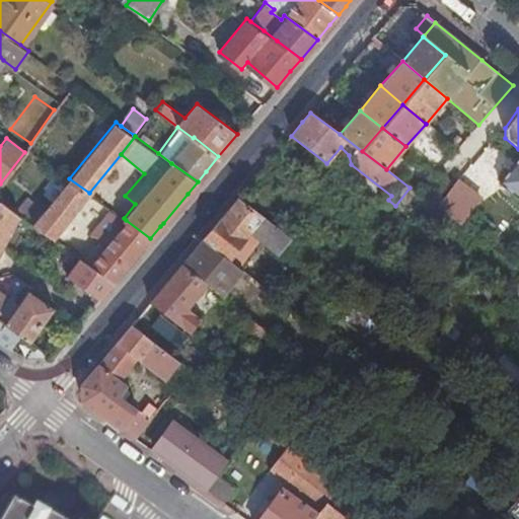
[(518,158),(499,184),(518,200),(518,158)]
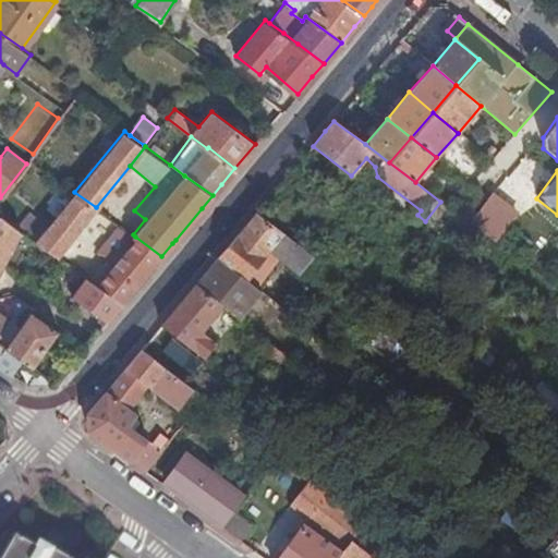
[(300,246),(320,219),(278,186),(256,213),(300,246)]
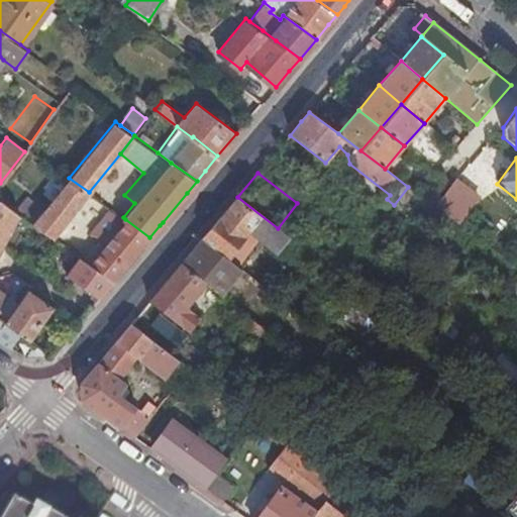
[(82,201),(89,192),(69,178),(44,208),(33,222),(53,236),(82,201)]
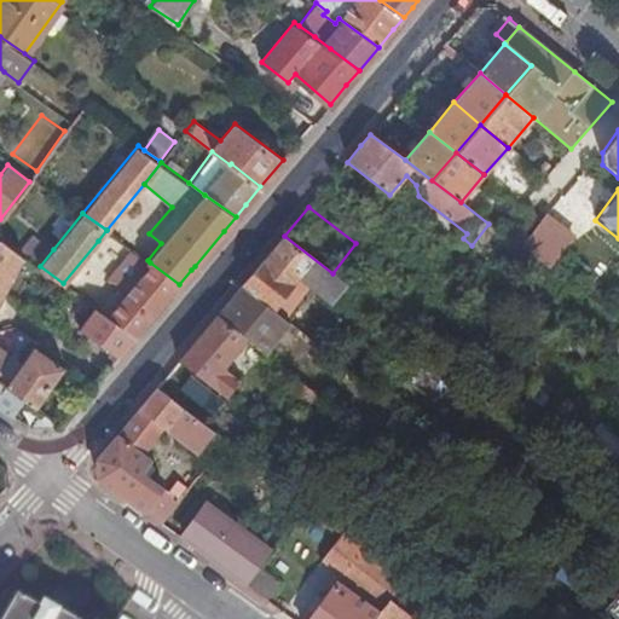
[(519,247),(548,270),(572,238),(545,215),(519,247)]
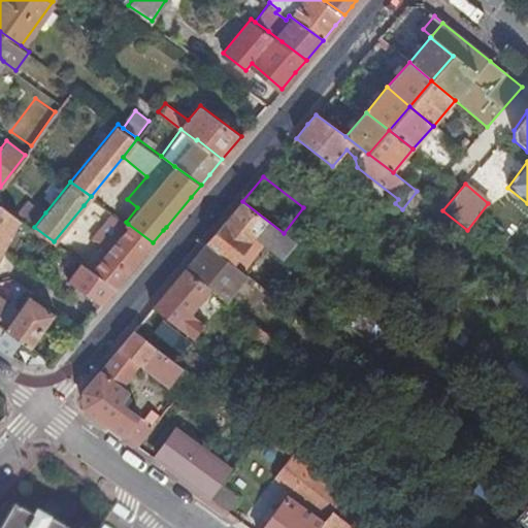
[(255,237),(264,244),(281,258),(294,241),(284,233),(242,201),(227,221),(206,245),(232,266),(255,237)]
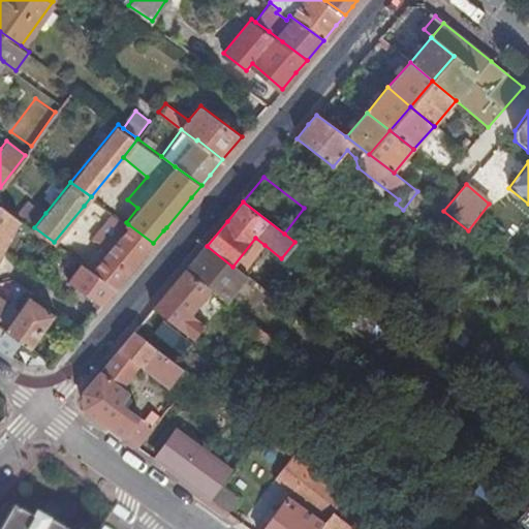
[(0,294),(0,254),(21,218),(0,203),(0,324),(21,340),(28,345),(54,312),(28,293),(18,308),(0,294)]
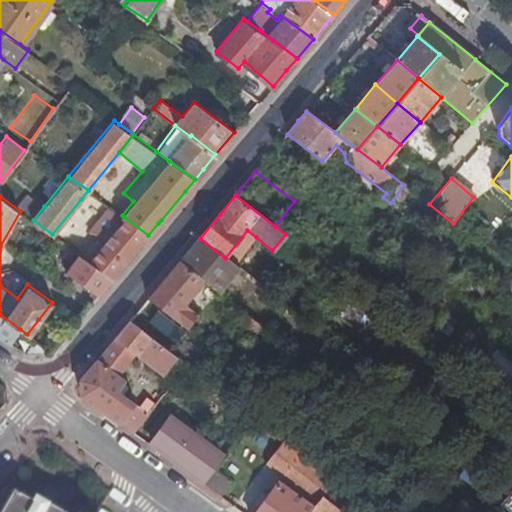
[(33,220),(44,206),(36,200),(25,214),(33,220)]
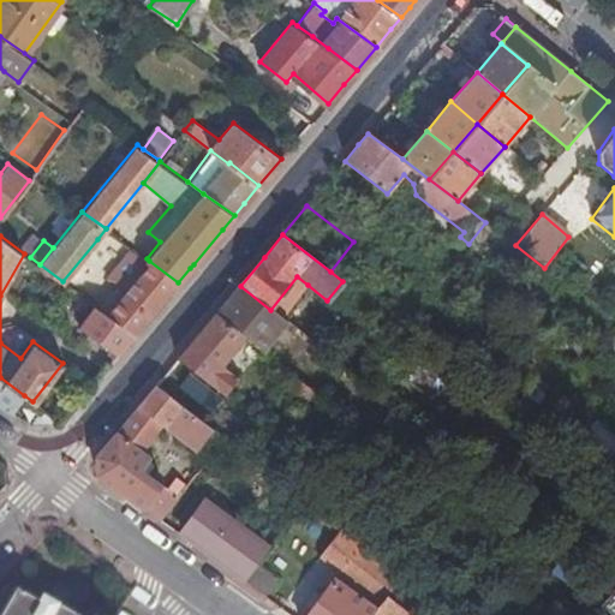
[(178,282),(149,261),(147,258),(132,249),(111,274),(120,282),(126,287),(107,311),(135,332),(178,282)]
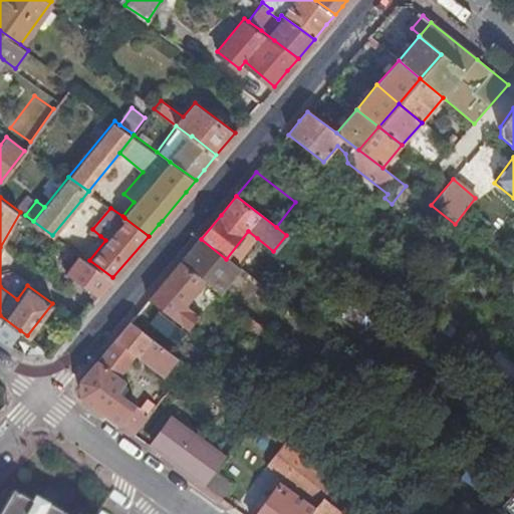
[(235,266),(257,238),(248,231),(226,259),(235,266)]
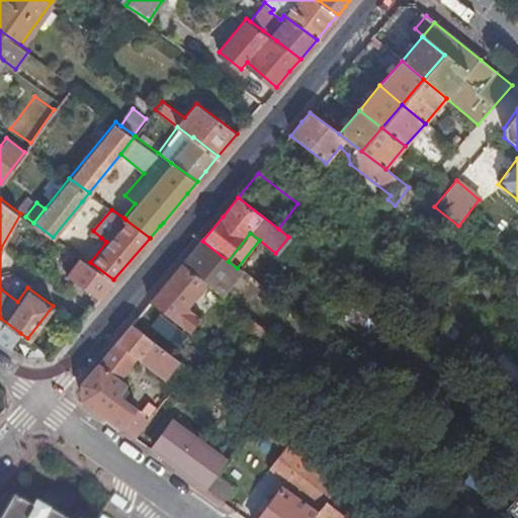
[(288,237),(275,253),(294,267),(308,252),(288,237)]
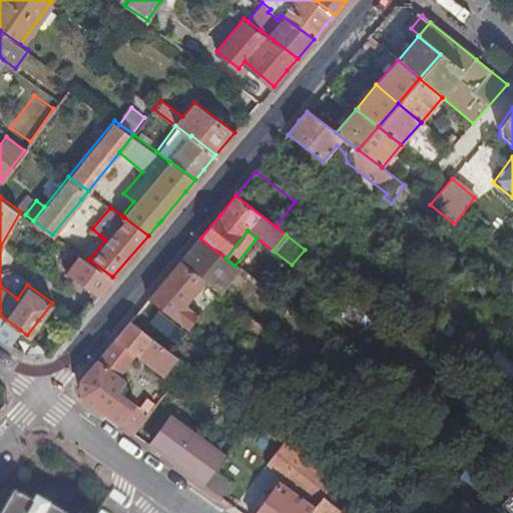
[(184,258),(222,289),(239,269),(234,266),(225,259),(200,238),(191,248),(184,258)]
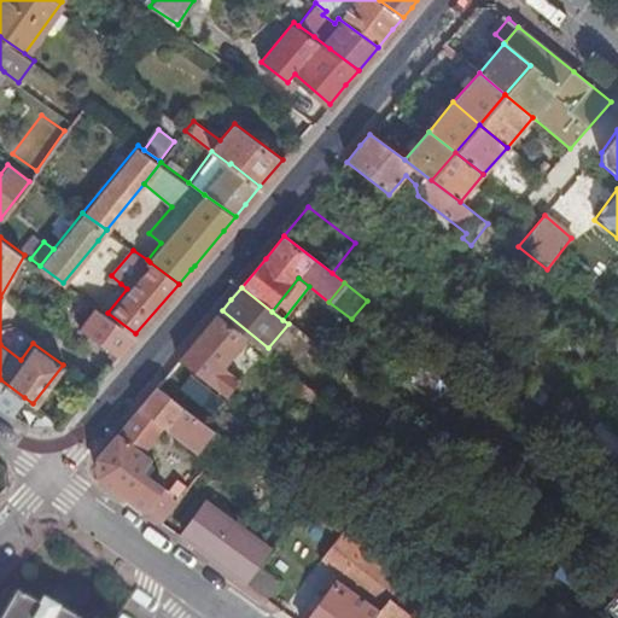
[(367,301),(351,319),(356,324),(372,304),(367,301)]
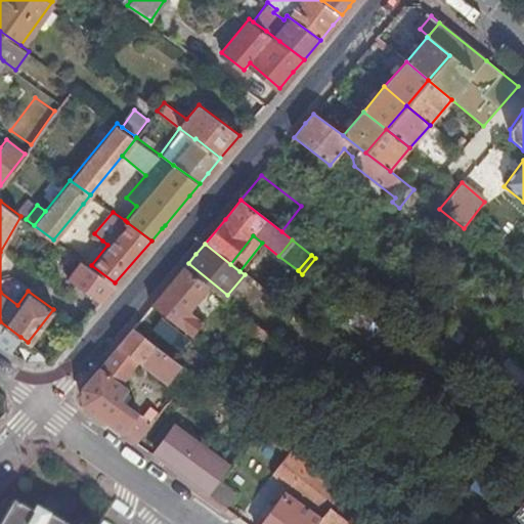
[(87,263),(81,259),(68,276),(100,301),(115,282),(91,265),(88,263),(87,263)]
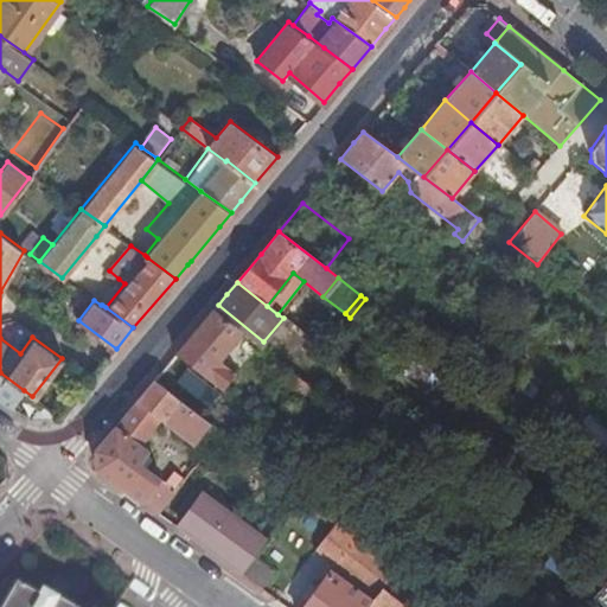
[(243,333),(260,346),(263,342),(218,305),(213,310),(243,333)]
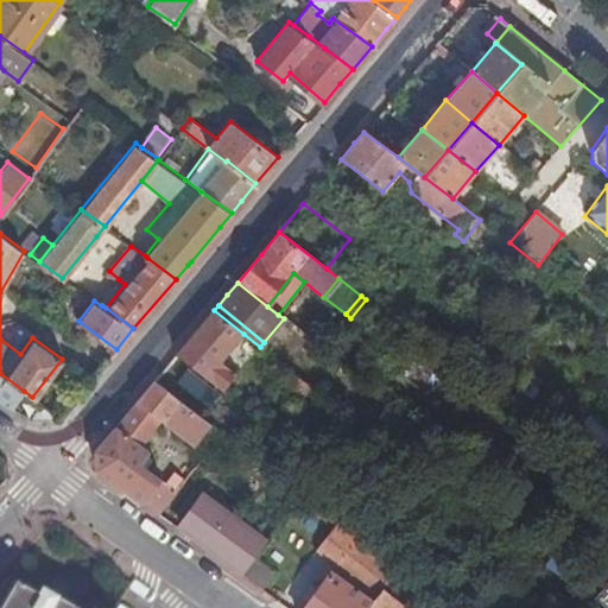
[(219,363),(244,334),(214,310),(192,336),(175,356),(198,374),(222,392),(234,375),(219,363)]
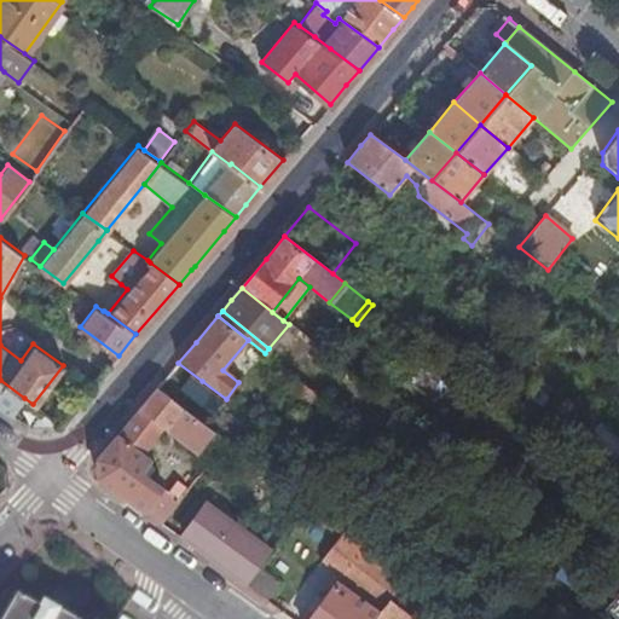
[(181,408),(202,381),(178,363),(157,388),(181,408)]
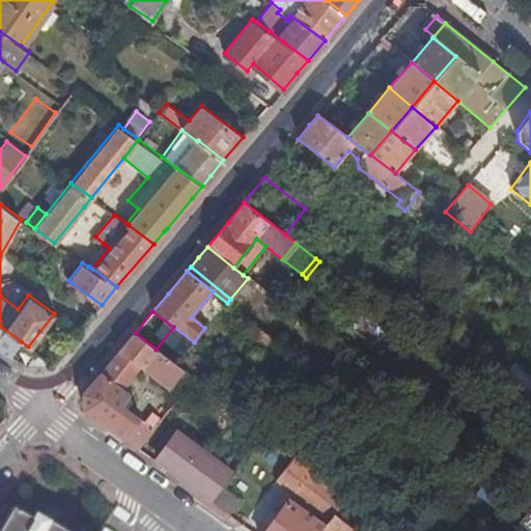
[(0,346),(11,355),(21,341),(0,326),(0,346)]
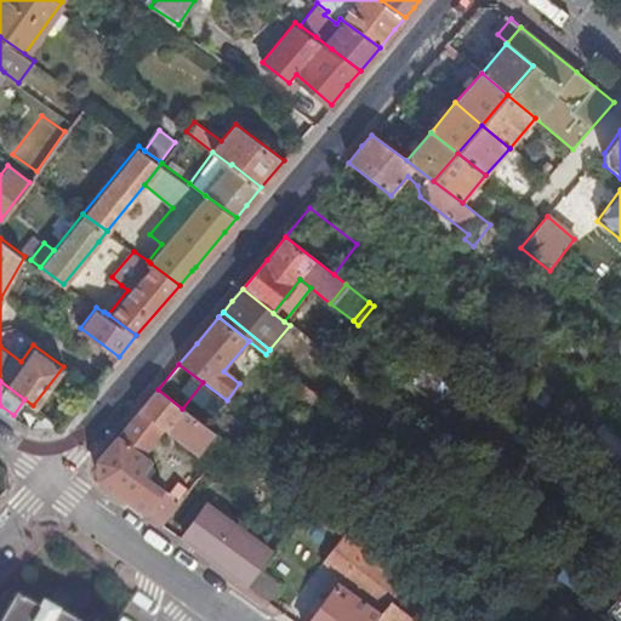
[(288,399),(305,411),(317,396),(301,383),(288,399)]
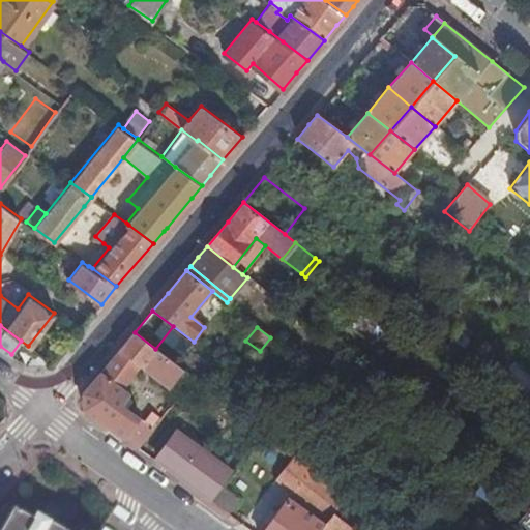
[(169,389),(183,370),(155,349),(135,332),(82,394),(84,410),(137,448),(153,429),(126,409),(131,401),(127,398),(129,395),(122,389),(139,366),(169,389)]
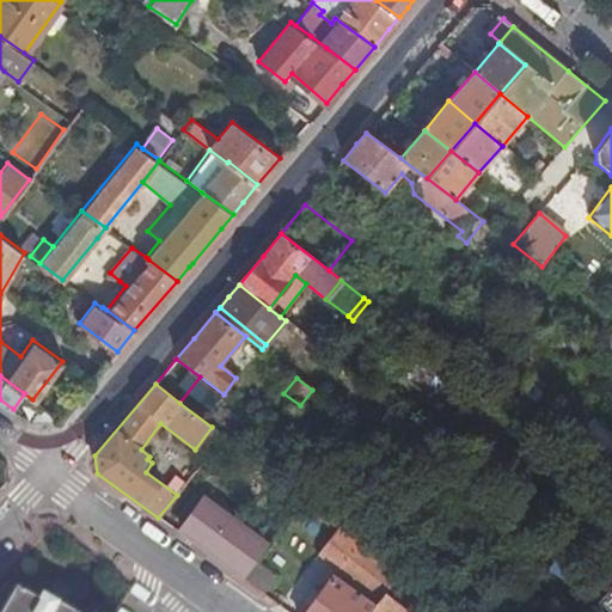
[(227,441),(220,436),(209,453),(215,457),(227,441)]
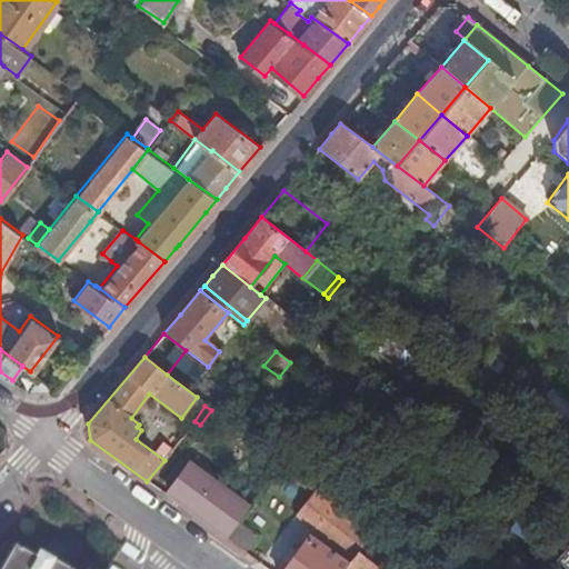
[(371,535),(315,490),(295,515),(350,559),(357,551),(371,535)]
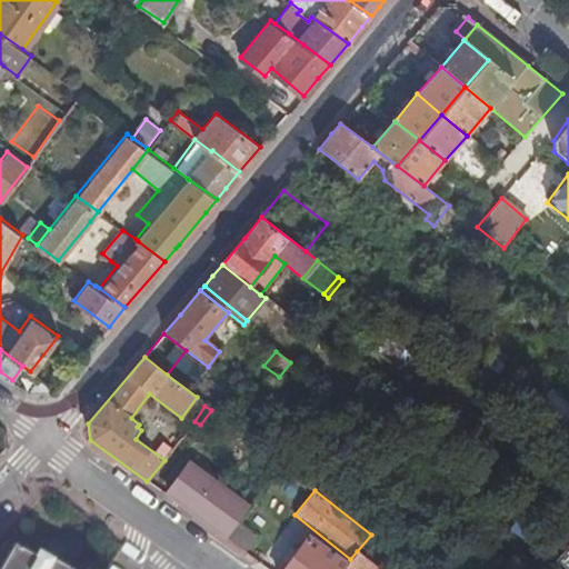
[(260,533),(240,519),(226,539),(246,553),(260,533)]
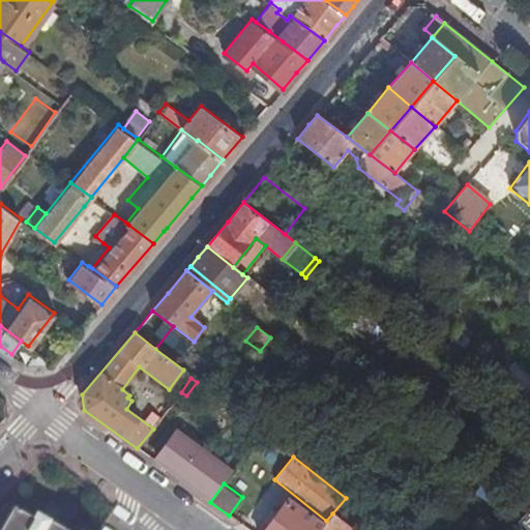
[(319,529),(324,524),(289,499),(266,529),(319,529)]
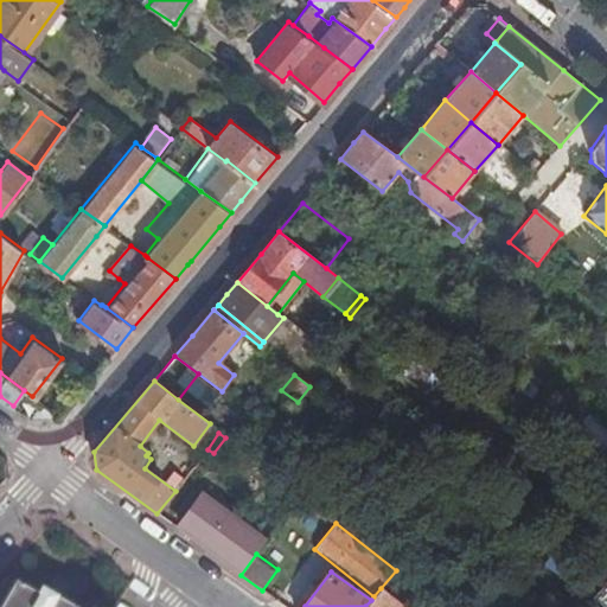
[(69,606),(36,588),(32,593),(17,585),(16,587),(7,582),(0,595),(0,606),(69,606)]
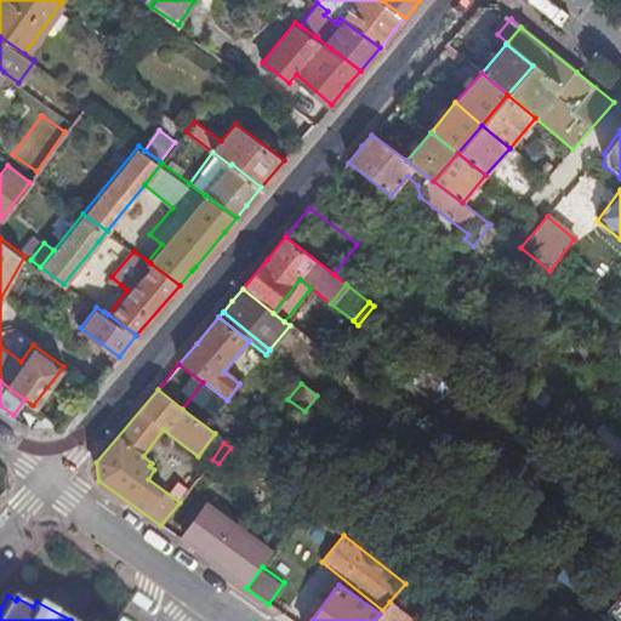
[(415,620),(389,602),(382,610),(380,614),(374,620),(415,620)]
